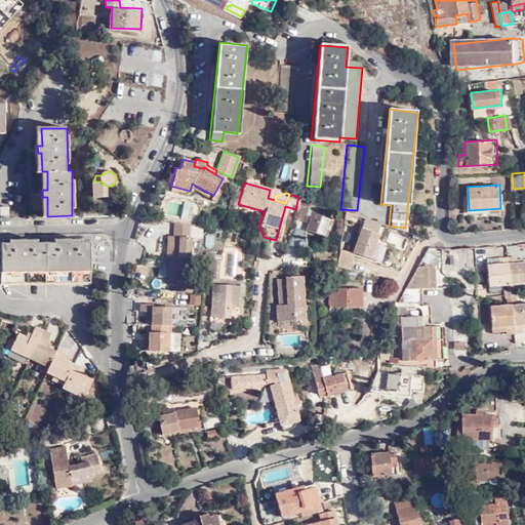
[(309,200),(298,197),(295,209),(294,212),(305,215),(306,209),(309,200)]
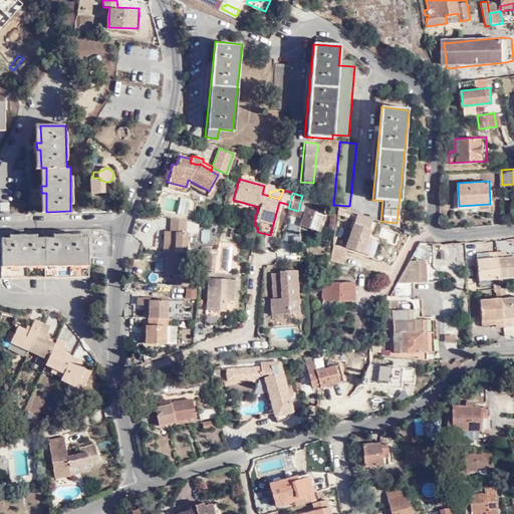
[(186,199),(182,216),(192,218),(196,201),(186,199)]
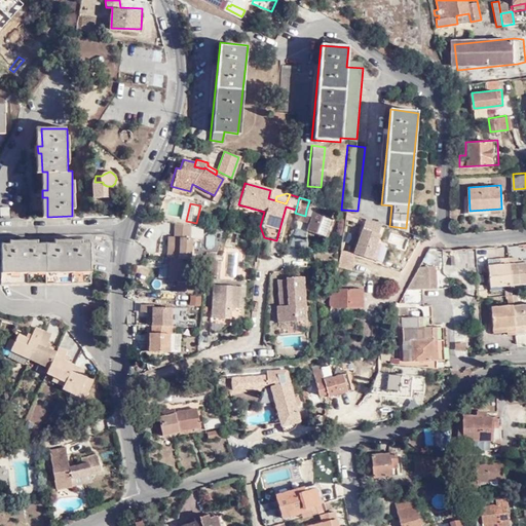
[(9,207),(1,207),(1,215),(9,215),(9,207)]
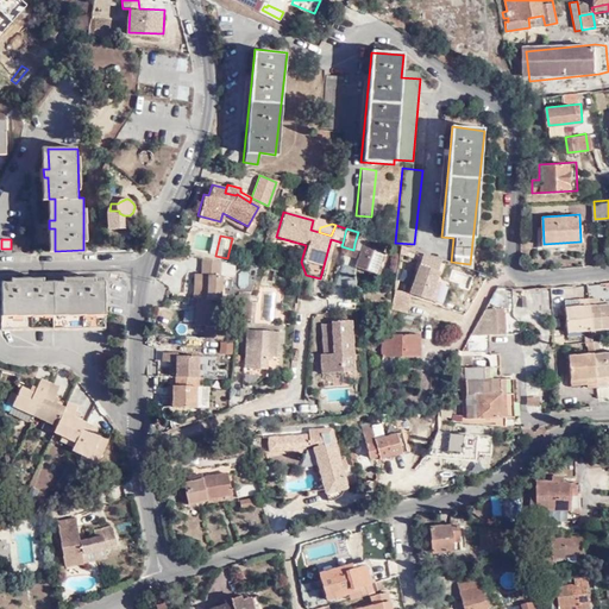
[(381,252),(360,245),(358,251),(352,268),(374,275),(381,252)]
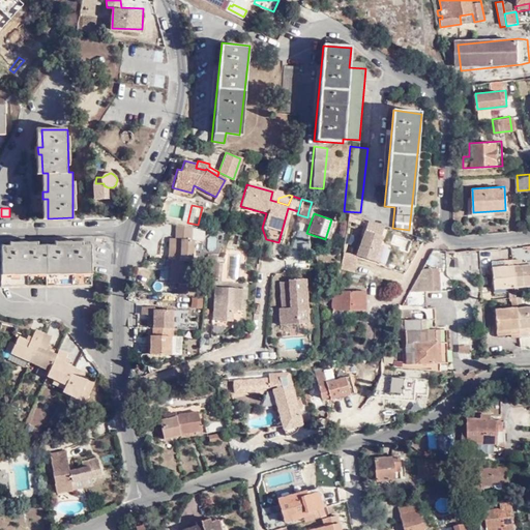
[(380,236),(384,226),(367,221),(355,255),(374,261),(379,245),(382,237),(380,236)]
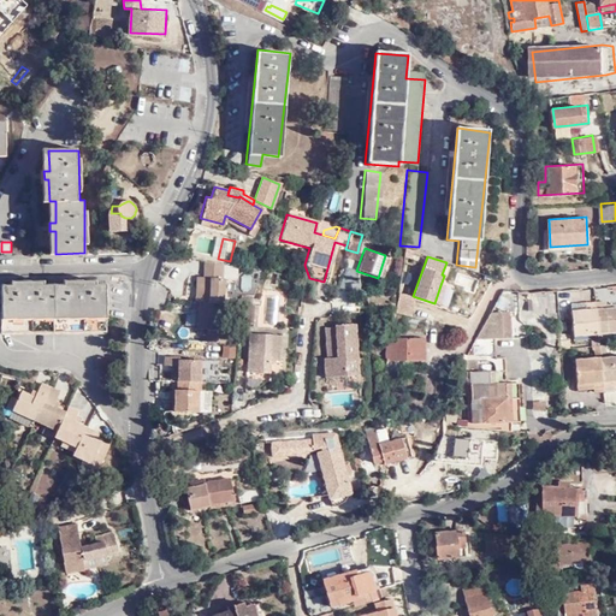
[(201,271),(219,273),(220,262),(202,260),(201,271)]
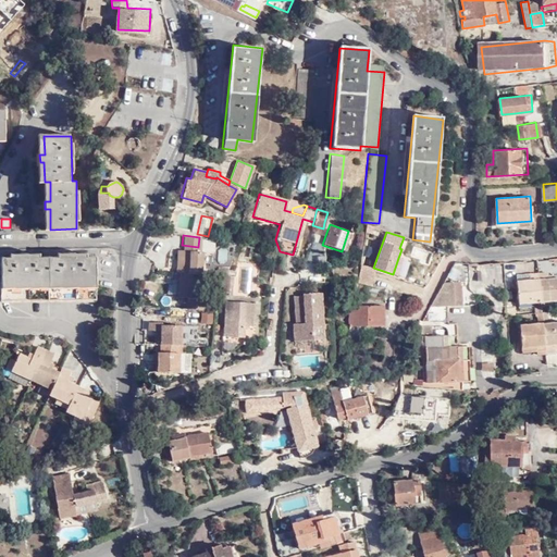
[(185,297),(184,308),(201,309),(203,275),(199,275),(200,252),(198,252),(182,250),(176,249),(174,273),(177,273),(175,297),(185,297)]
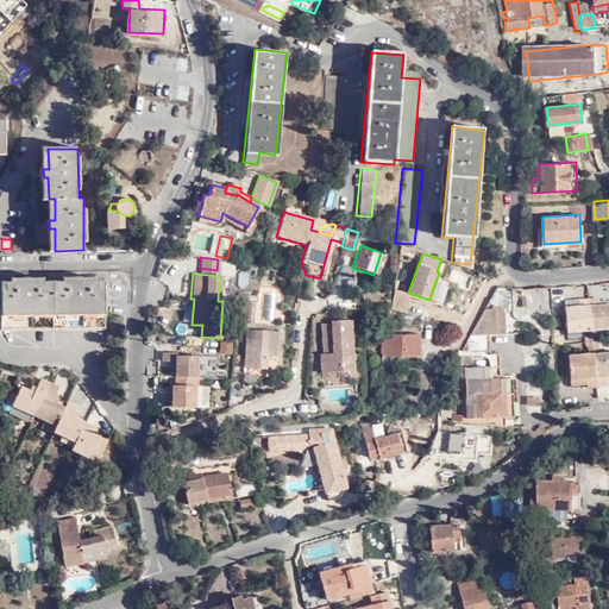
[(0,327),(102,326),(101,280),(80,280),(81,277),(73,277),(73,281),(29,281),(29,278),(20,278),(20,281),(0,281),(0,327)]
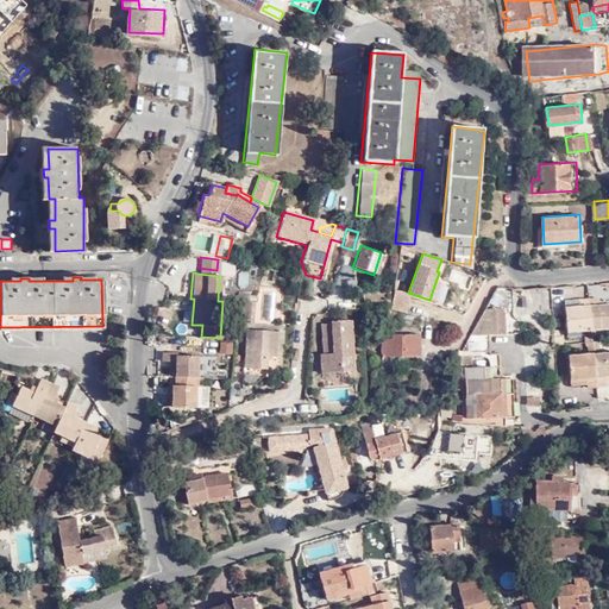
[(435,282),(429,300),(434,302),(440,283),(435,282)]
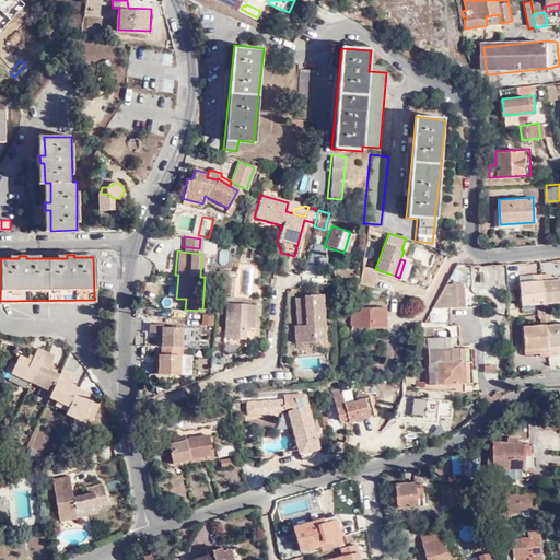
[(237,263),(235,295),(257,298),(259,264),(237,263)]
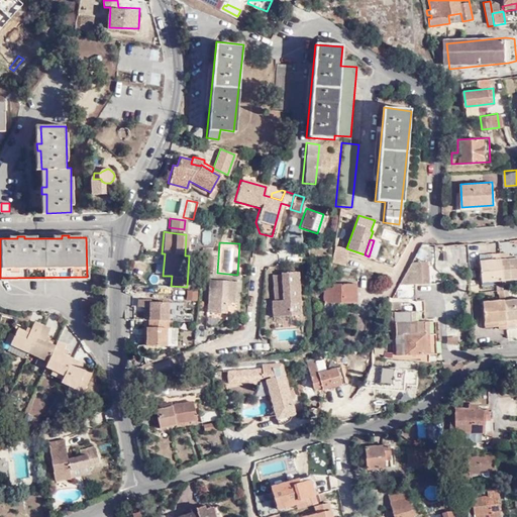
[(488,242),(487,249),(499,251),(500,243),(488,242)]
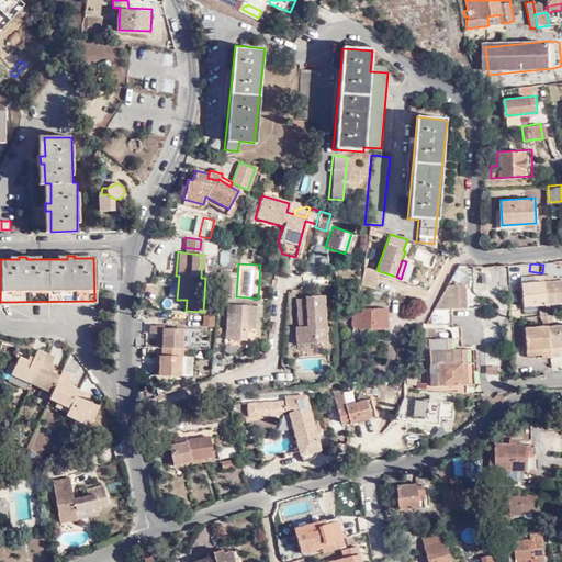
[(226,269),(217,269),(217,278),(216,293),(228,295),(229,279),(229,276),(227,276),(227,270),(226,269)]
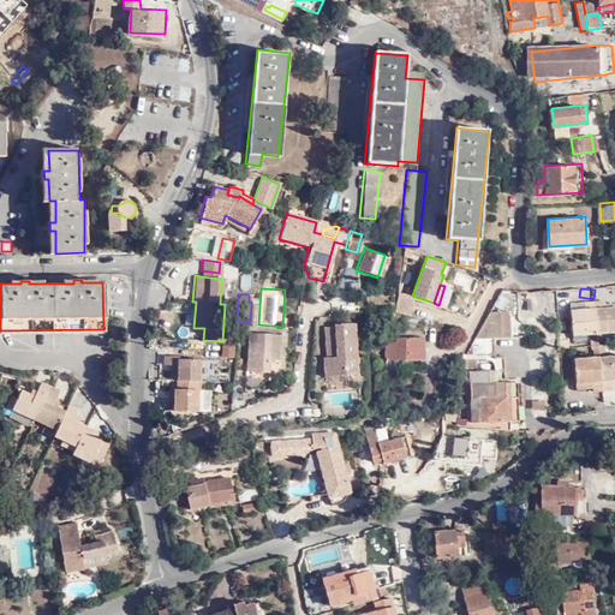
[(508,299),(499,300),(499,310),(509,309),(508,299)]
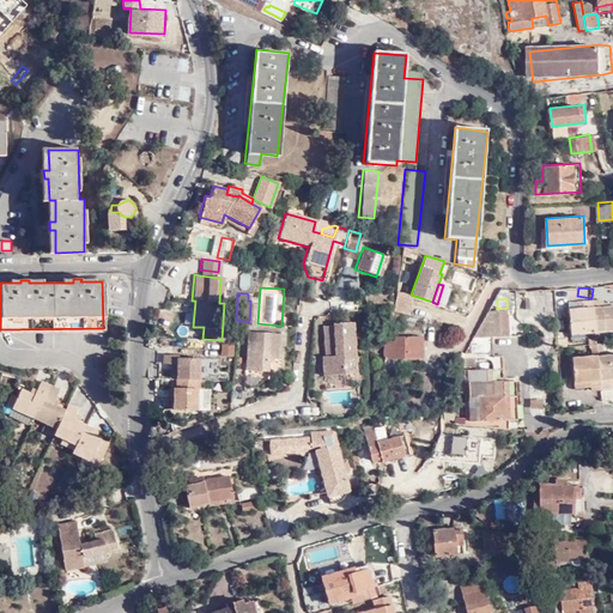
[(596,298),(588,299),(590,332),(612,328),(612,321),(612,304),(598,305),(596,298)]
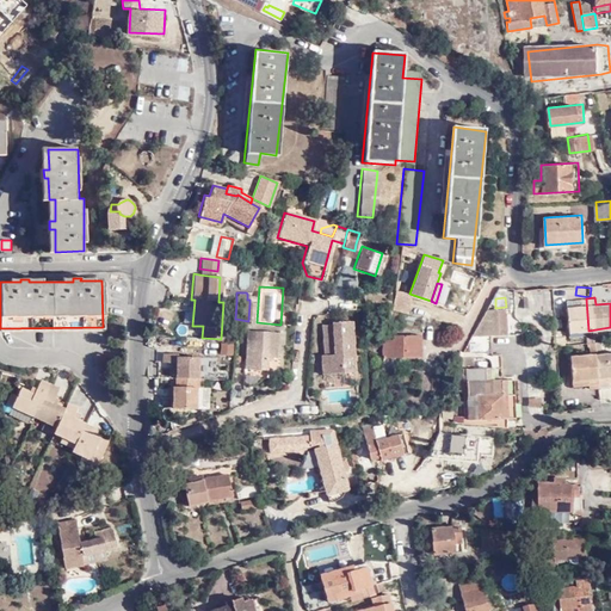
[(563,332),(588,331),(586,298),(575,300),(576,307),(561,308),(563,332)]
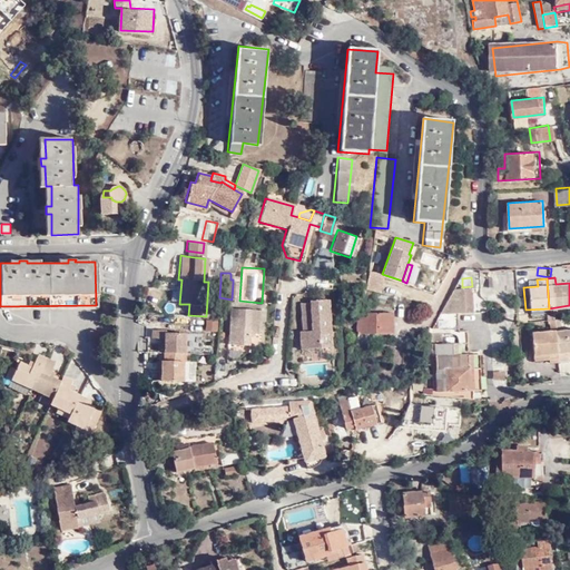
[(451,396),(470,396),(470,391),(481,391),(480,352),(469,352),(468,328),(459,328),(459,310),(473,310),(473,291),(454,292),(434,325),(435,371),(434,395),(451,396)]
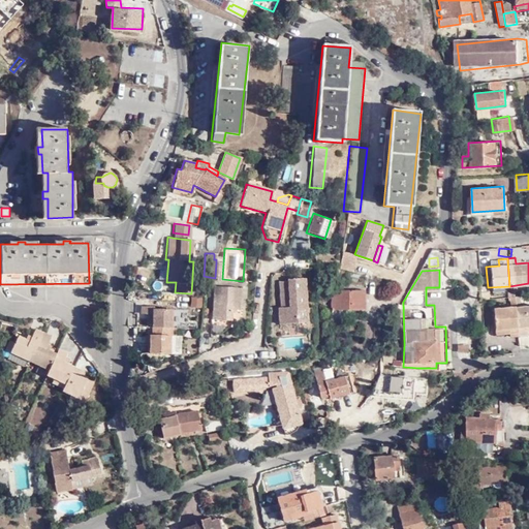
[(306,322),(302,279),(286,280),(286,281),(277,282),(279,308),(281,308),(281,312),(277,312),(278,335),(301,334),(301,328),(306,328),(306,322)]
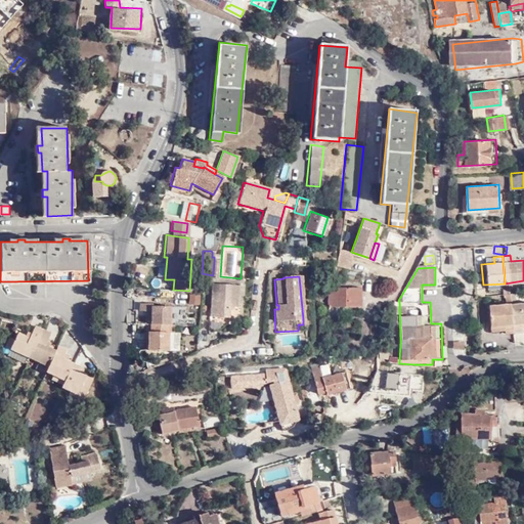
[(236,287),(212,285),(209,316),(226,317),(227,305),(235,306),(236,287)]
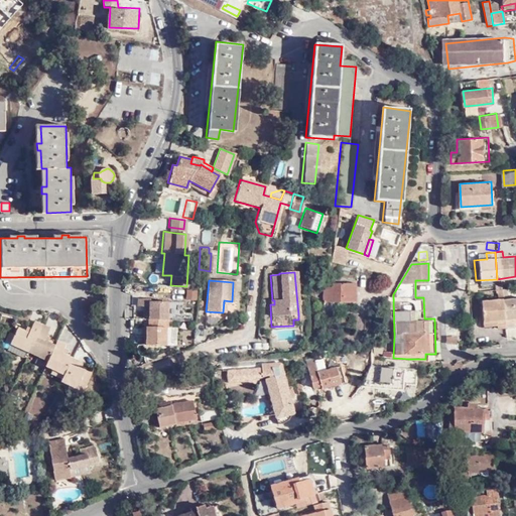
[(355,283),(323,284),(323,302),(355,301),(355,283)]
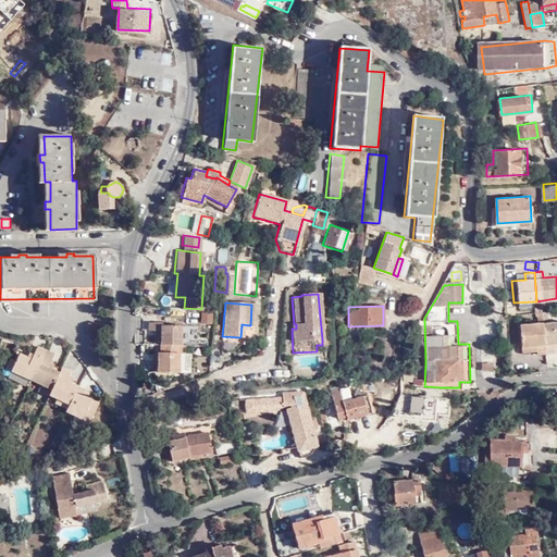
[(556,320),(542,322),(539,322),(541,353),(549,351),(549,347),(549,343),(556,342),(556,320)]
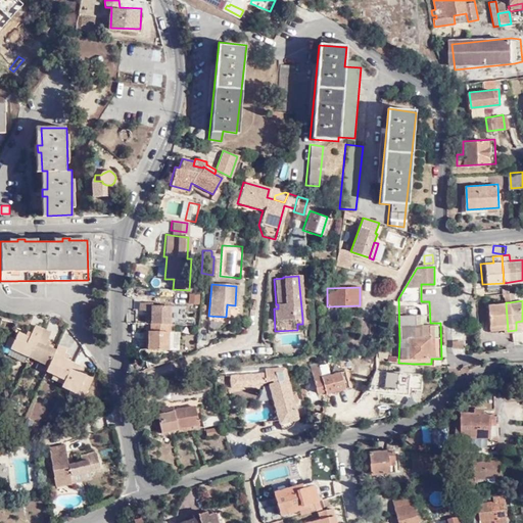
[(83,301),(84,319),(92,319),(92,301),(83,301)]
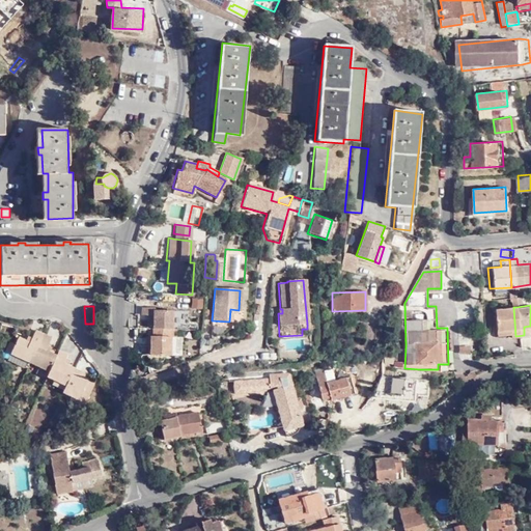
[(148,337),(148,343),(147,354),(168,355),(169,337),(169,329),(170,328),(171,310),(152,309),(152,306),(140,306),(140,314),(147,314),(152,314),(152,320),(150,335),(149,335),(148,337)]
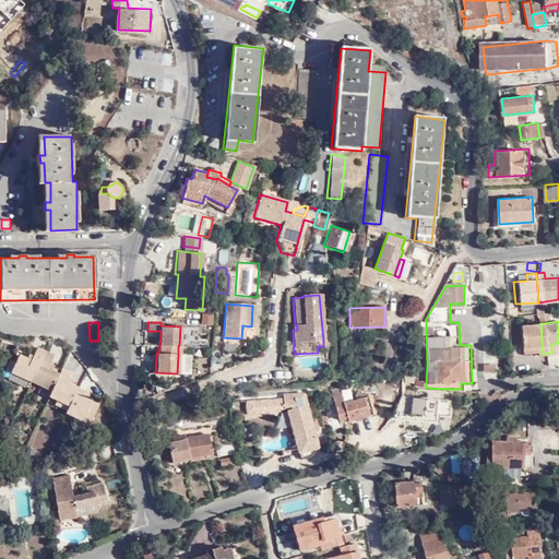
[(543,354),(540,323),(535,324),(516,325),(519,347),(532,346),(532,349),(532,354),(543,354)]
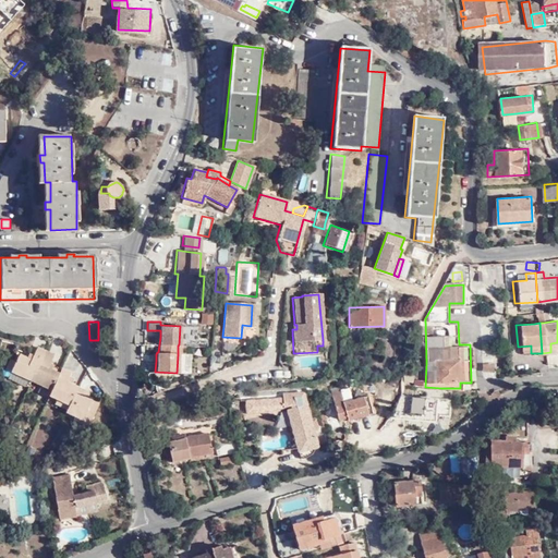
[(32,380),(46,351),(36,347),(31,360),(19,354),(15,362),(11,371),(32,380)]
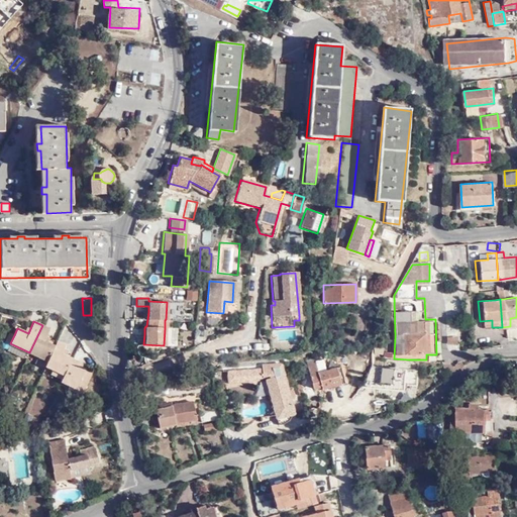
[(49,328),(42,325),(29,352),(47,363),(56,345),(44,340),(49,328)]
